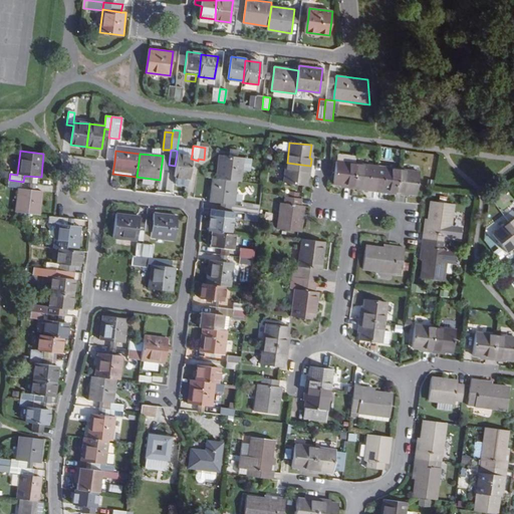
[(188,178),(191,159),(192,155),(177,154),(174,176),(188,178)]
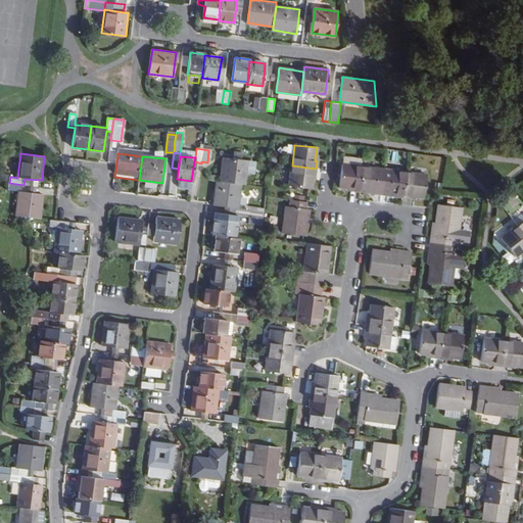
[(247,160),(224,157),(221,182),(241,185),(244,185),(245,174),(247,160)]
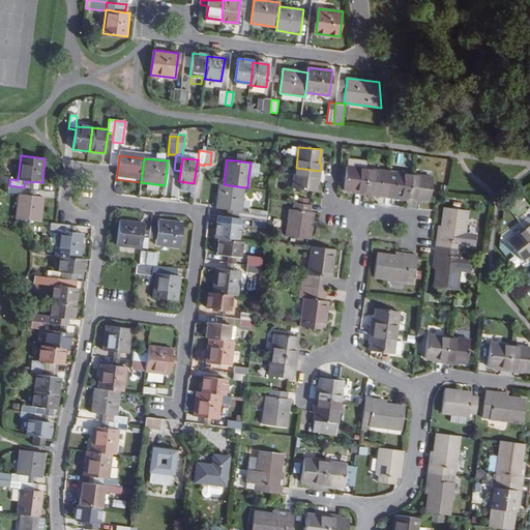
[(175,162),(168,160),(166,175),(173,175),(174,170),(175,162)]
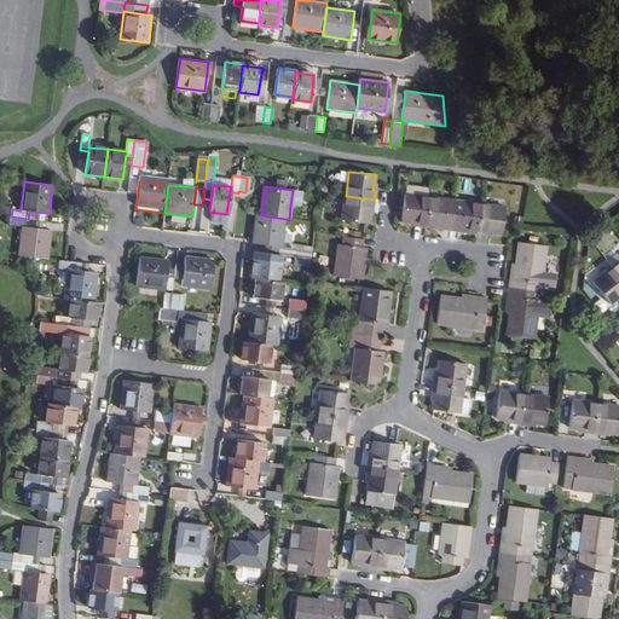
[(299,207),(301,191),(293,190),(290,206),(299,207)]
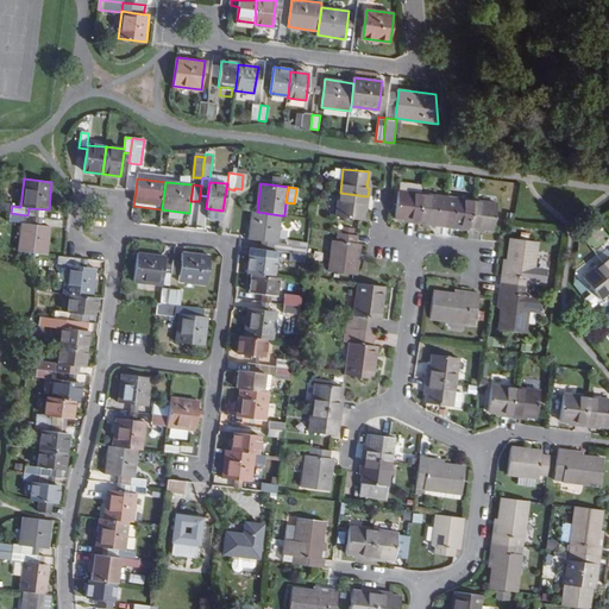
[(419,219),(422,195),(397,192),(394,217),(409,219),(409,220),(418,223),(419,219)]
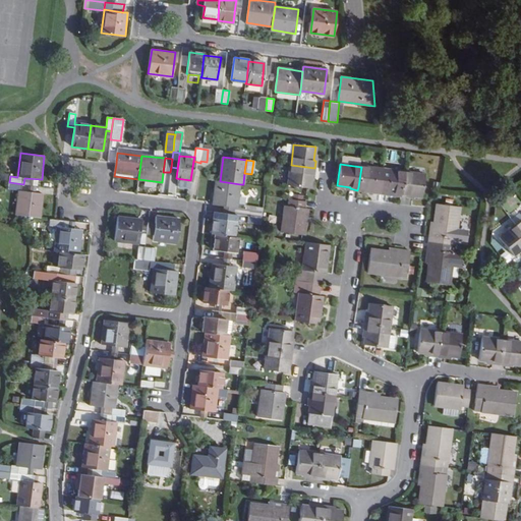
[(313,174),(314,168),(291,165),(288,185),(310,188),(312,174),(313,174)]
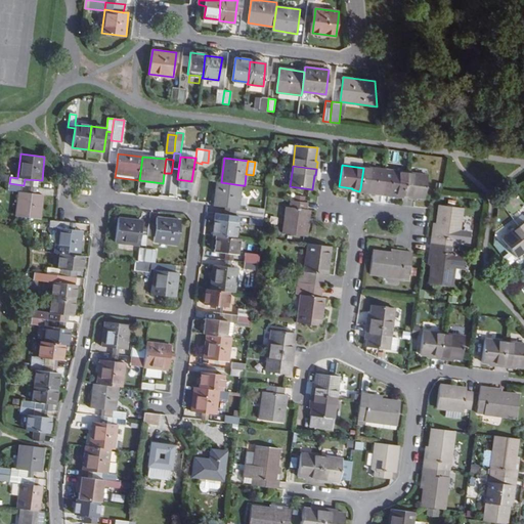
[(377,177),(378,170),(363,168),(360,188),(375,191),(375,192),(381,193),(383,178),(377,177)]
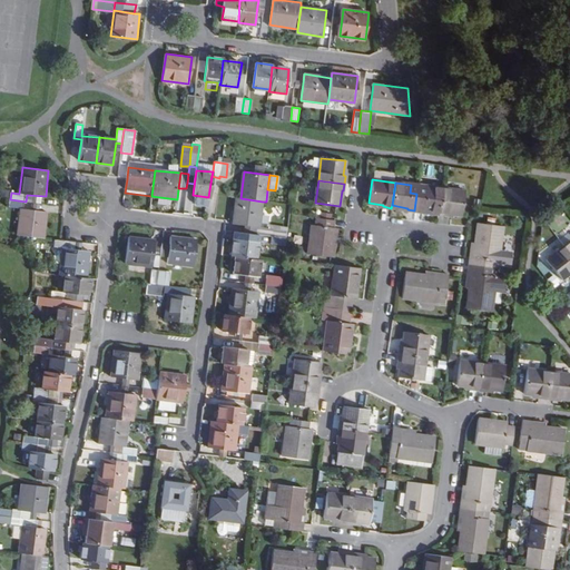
[(425,195),(416,194),(414,210),(423,213),(423,209),(439,212),(442,188),(426,186),(425,195)]
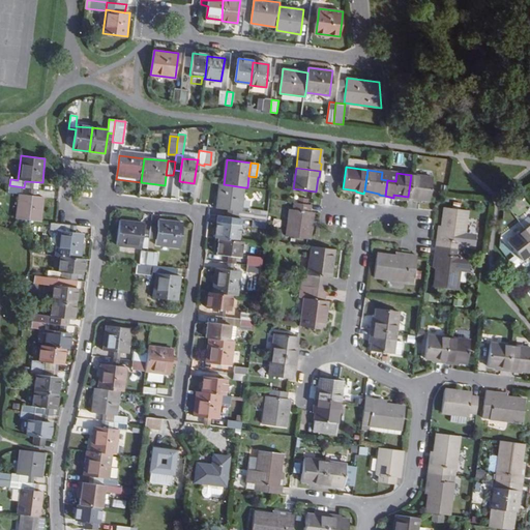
[(432,178),(411,175),(408,197),(408,200),(415,201),(416,198),(429,200),(432,178)]
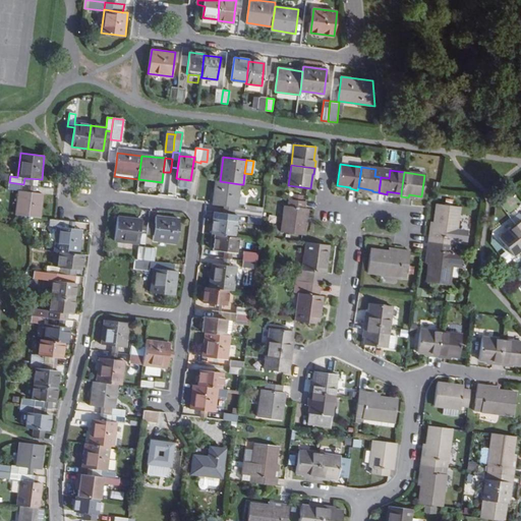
[(213,205),(237,208),(240,184),(220,181),(216,181),(213,205)]
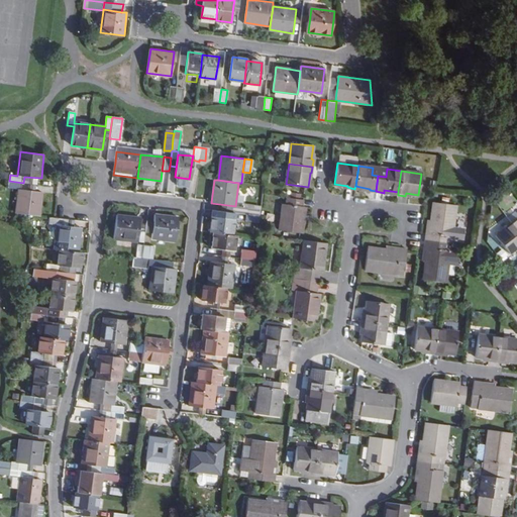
[(9,181),(8,188),(22,190),(23,183),(9,181)]
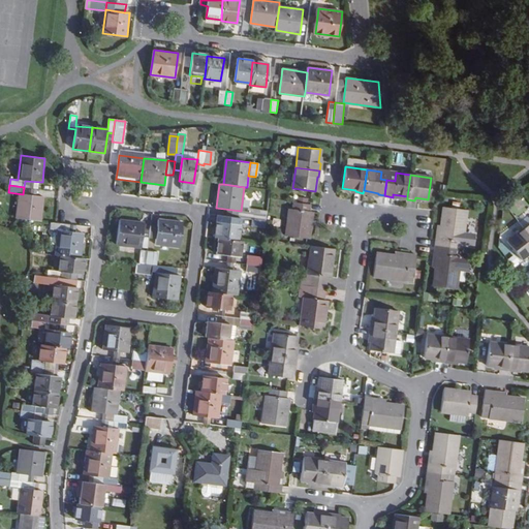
[(41,220),(43,196),(23,194),(20,218),(41,220)]
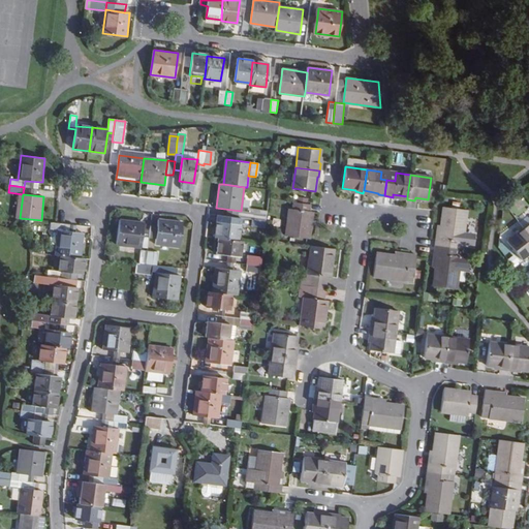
[(516,210),(523,207),(520,199),(512,203),(516,210)]
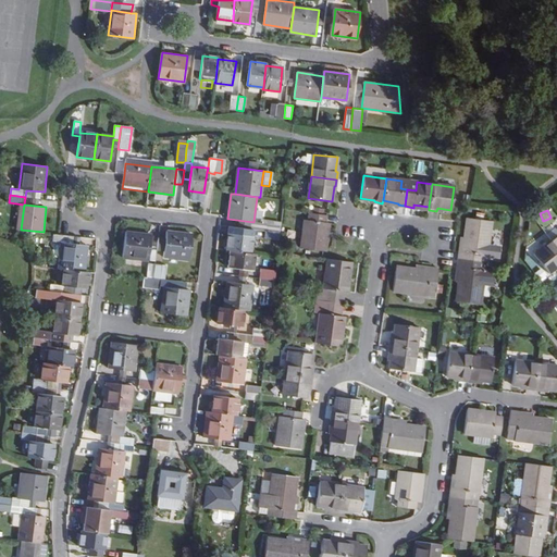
[(325,222),(326,215),(308,212),(308,220),(305,220),(300,248),(324,251),(329,223),(325,222)]
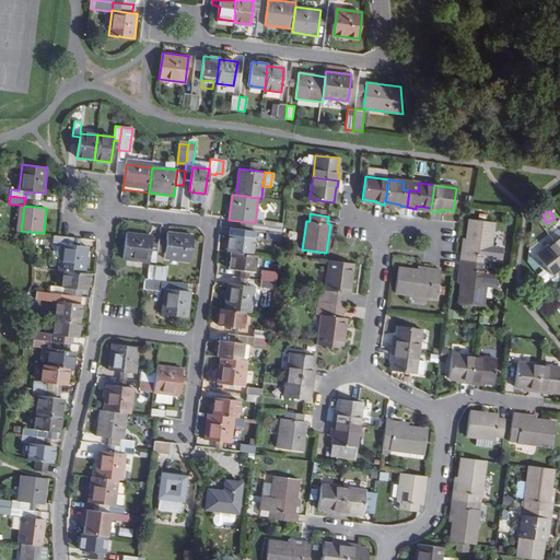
[(488,263),(493,221),(469,218),(465,253),(462,253),(461,259),(488,263)]
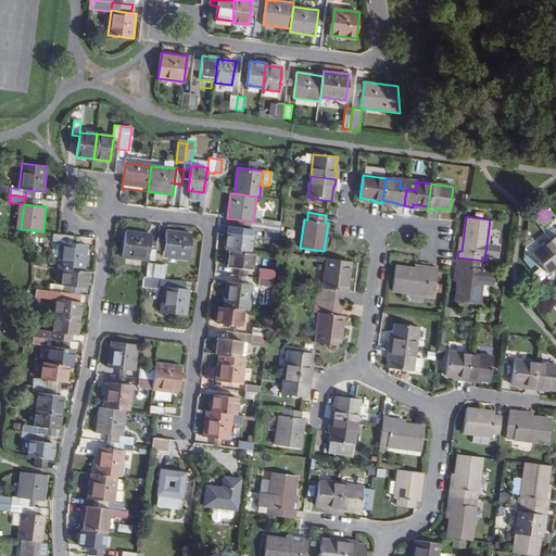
[(281,226),(266,224),(265,230),(280,232),(281,226)]
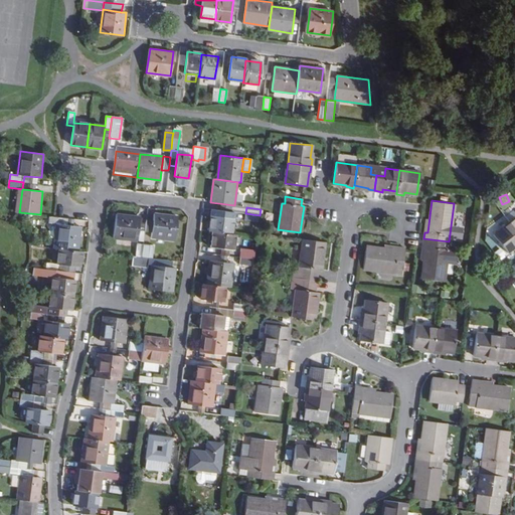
[(245,213),(244,220),(259,222),(260,215),(245,213)]
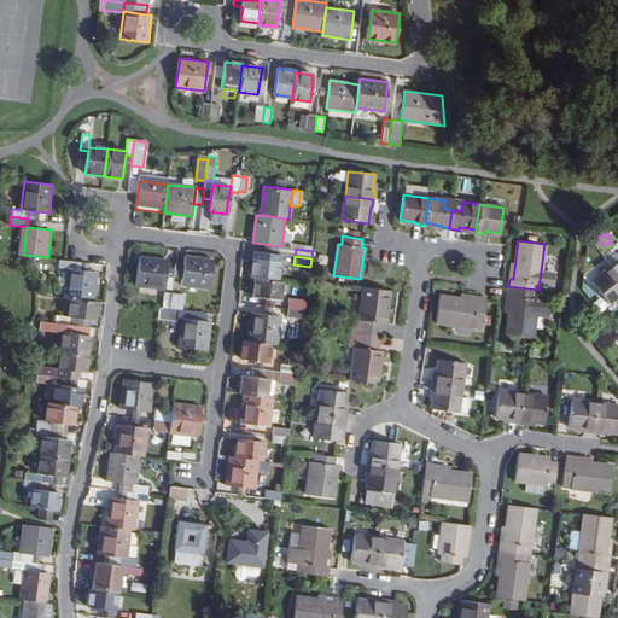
[(76,262),(66,260),(59,260),(58,268),(69,269),(65,298),(71,299),(93,302),(97,273),(75,269),(76,262)]
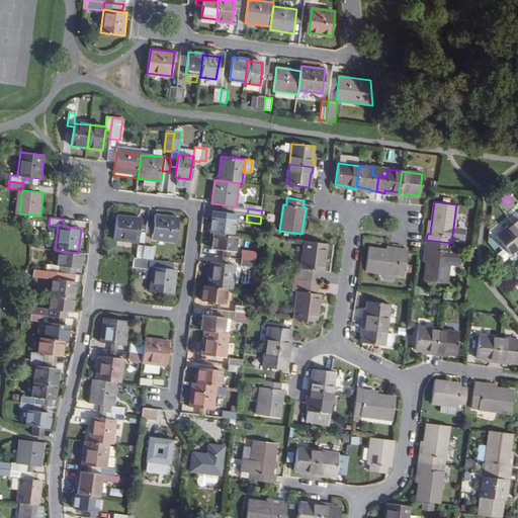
[(139,245),(141,221),(117,218),(114,241),(139,245)]
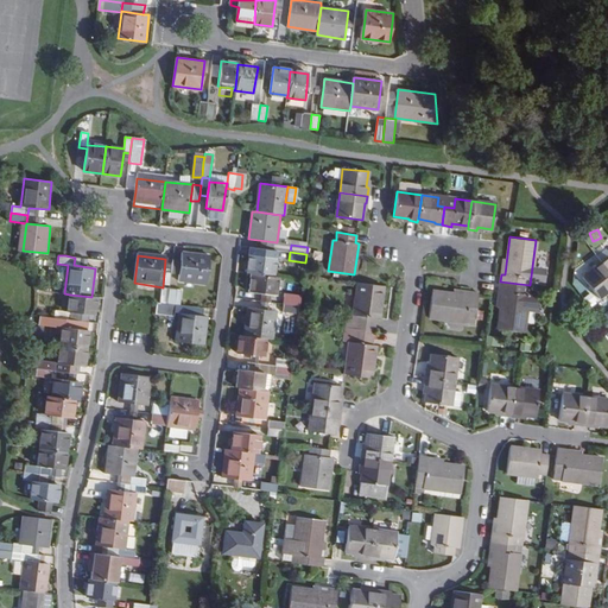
[(207,286),(209,258),(182,255),(178,284),(207,286)]
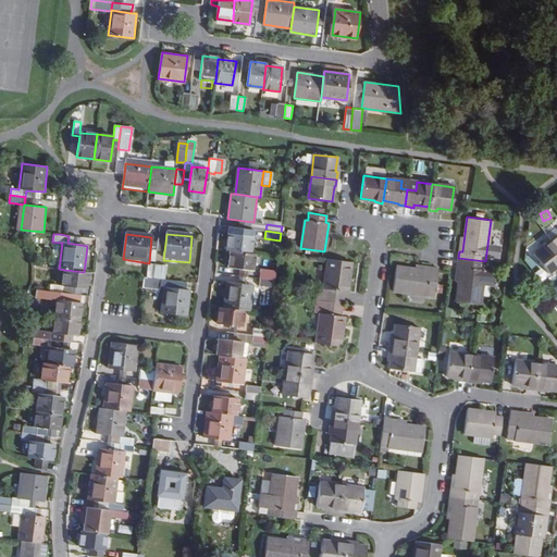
[(251,237),(229,234),(226,250),(232,251),(250,254),(251,237)]
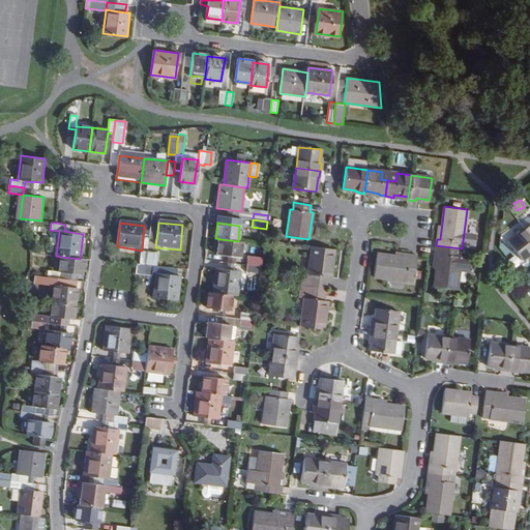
[(529,235),(525,229),(508,241),(523,260),(529,254),(529,235)]
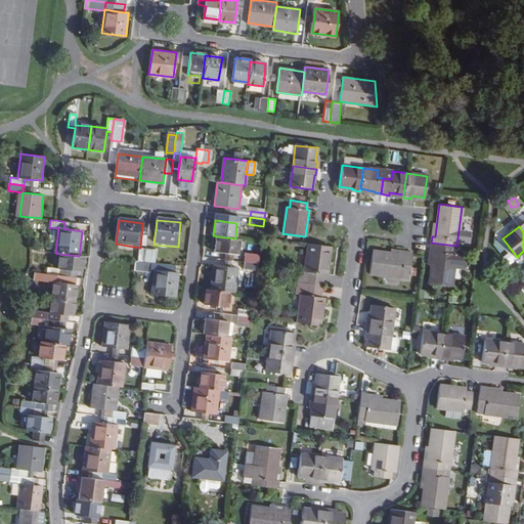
[(239,238),(235,238),(218,236),(216,252),(237,255),(239,238)]
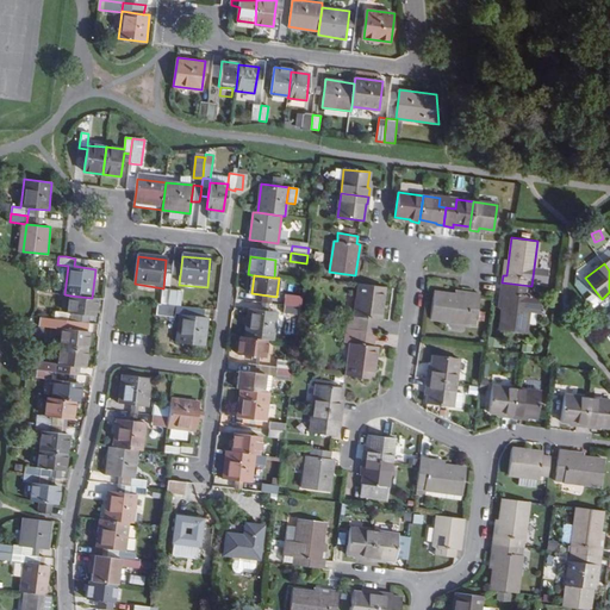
[(380,319),(385,286),(358,282),(353,316),(358,316),(355,329),(374,331),(375,318),(380,319)]
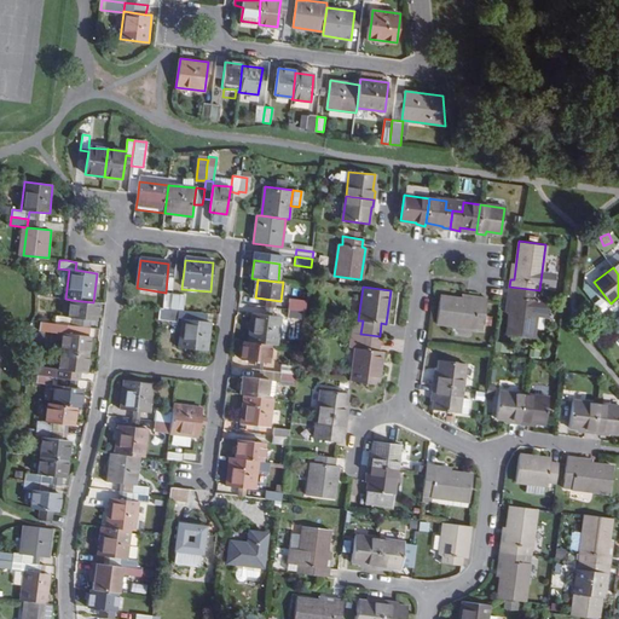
[(533,339),(539,290),(509,287),(508,295),(512,296),(507,335),(533,339)]
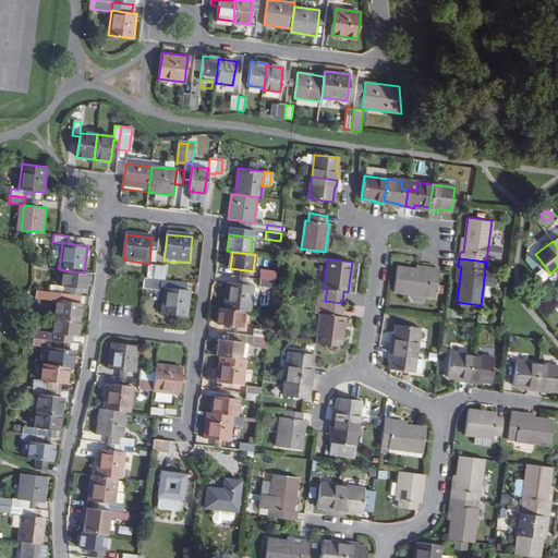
[(432,267),(431,271),(397,266),(393,290),(435,296),(439,268),(432,267)]
